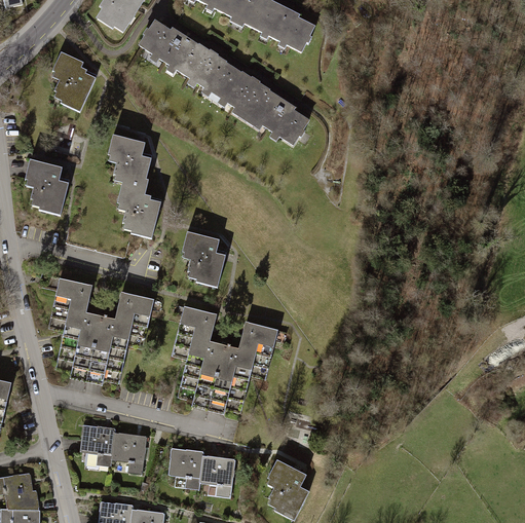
[(103,0),(100,6),(103,8),(96,19),(113,30),(115,27),(123,33),(145,0),(103,0)]
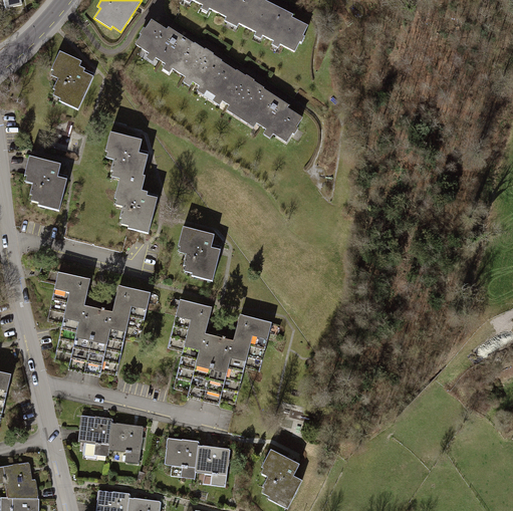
[(181,0),(188,3),(190,0),(201,6),(199,9),(206,12),(207,9),(225,18),(223,21),(235,27),(237,24),(253,32),(251,36),(258,39),(260,36),(272,41),(269,45),(277,49),(279,45),(294,53),(299,43),(300,44),(304,36),(302,35),(307,26),(290,17),(291,15),(263,0),(264,0),(181,0)]
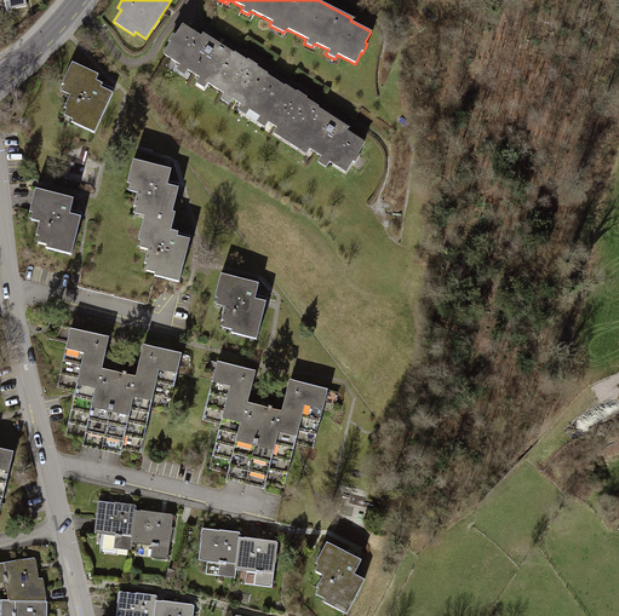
[(202,36),(183,24),(176,35),(173,33),(167,41),(170,42),(162,55),(179,65),(177,69),(184,74),(188,69),(201,78),(198,82),(205,87),(208,82),(224,93),(221,98),(230,104),(234,98),(241,103),(238,109),(265,127),(269,122),(276,127),(273,133),(308,155),(310,149),(321,156),(317,162),(327,168),(331,162),(348,173),(355,162),(357,163),(362,155),(360,154),(367,142),(349,130),(350,127),(319,107),(320,105),(307,97),(308,96),(298,90),(298,91),(287,85),(286,86),(268,74),(269,73),(257,65),(258,64),(248,58),(247,59),(235,51),(234,52),(205,33),(202,36)]
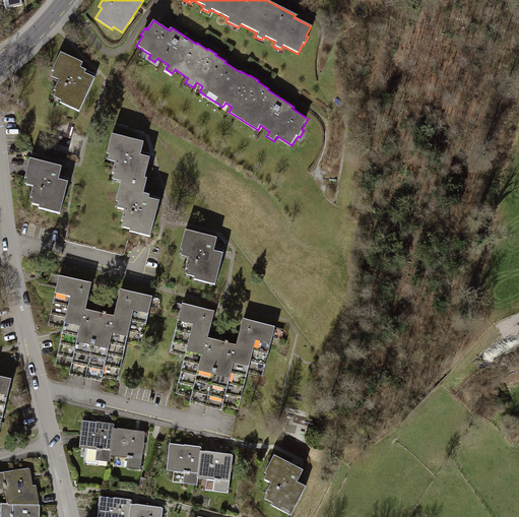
[(60,49),(52,67),(54,68),(52,74),(59,77),(55,87),(54,87),(57,88),(54,93),(61,98),(60,100),(79,109),(94,75),(84,70),(86,67),(80,64),(82,60),(60,49)]
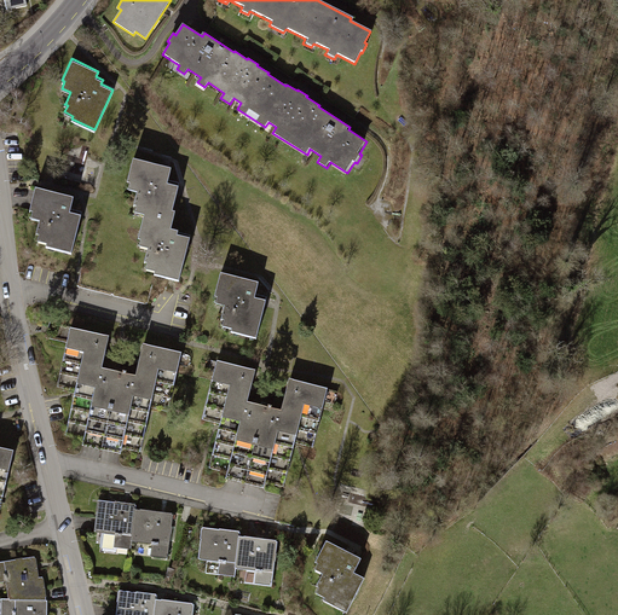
[(155,273),(180,278),(190,236),(178,233),(178,228),(171,227),(175,209),(173,209),(178,184),(167,181),(171,166),(133,157),(128,180),(132,180),(131,187),(138,190),(136,203),(139,203),(138,210),(146,212),(140,238),(144,238),(143,245),(149,247),(146,261),(149,261),(148,267),(156,270),(155,273)]
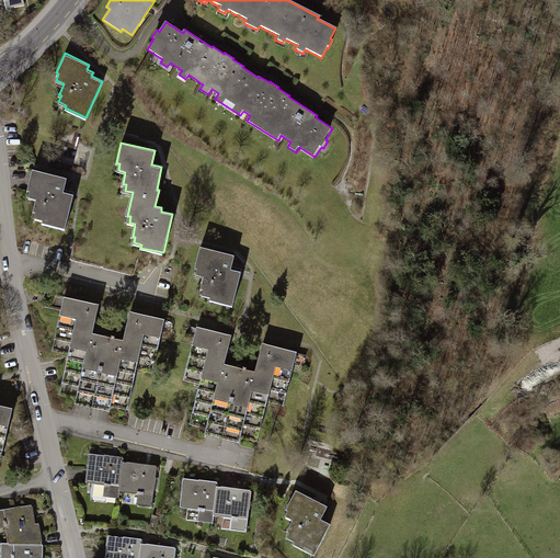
[(32,169),(27,189),(31,190),(29,195),(36,197),(33,211),(36,211),(34,217),(41,218),(40,223),(65,228),(73,194),(64,192),(67,178),(32,169)]
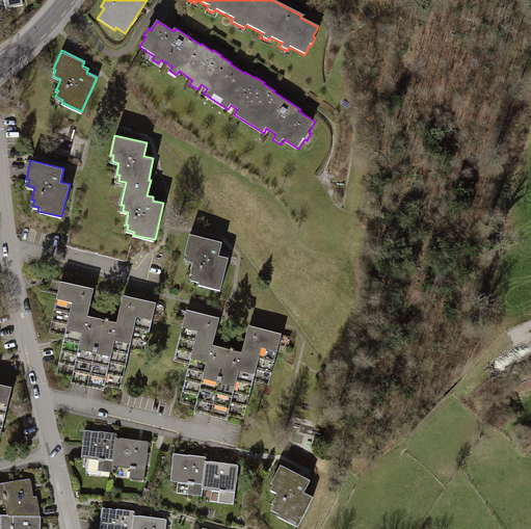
[(190,234),(185,253),(188,253),(187,258),(193,260),(190,272),(193,273),(192,279),(197,280),(196,284),(220,290),(229,257),(220,255),(223,241),(190,234)]
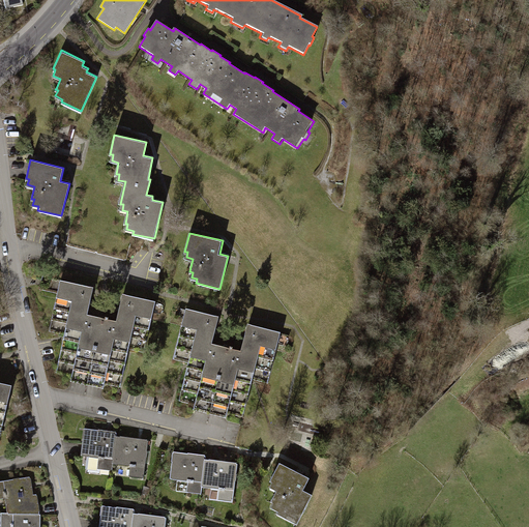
[(60,280),(49,329),(64,332),(56,369),(71,373),(70,379),(103,386),(104,381),(118,384),(126,347),(142,350),(153,300),(122,294),(117,321),(87,314),(93,287),(60,280)]
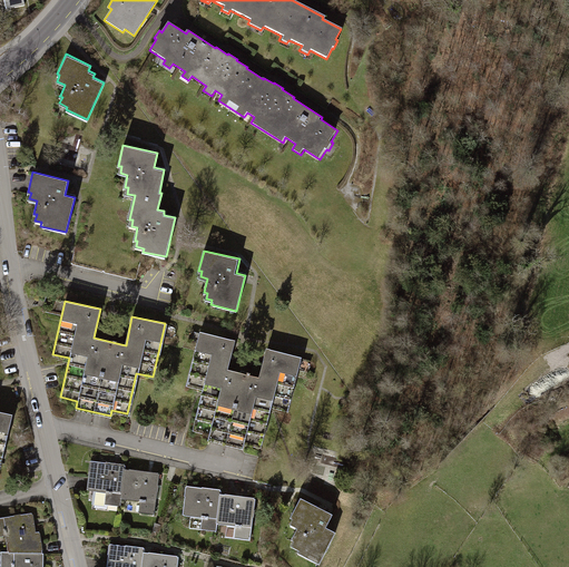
[(198,332),(186,385),(202,389),(193,428),(209,432),(208,439),(243,448),(244,441),(261,446),(270,406),(286,409),(298,355),(266,349),(260,378),(227,370),(234,340),(198,332)]
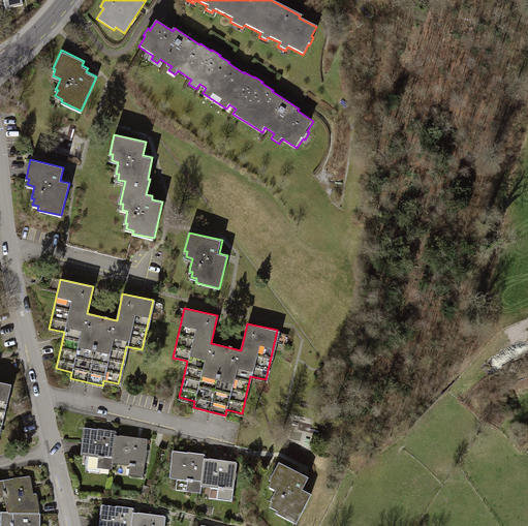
[(0,430),(10,384),(0,381),(0,430)]
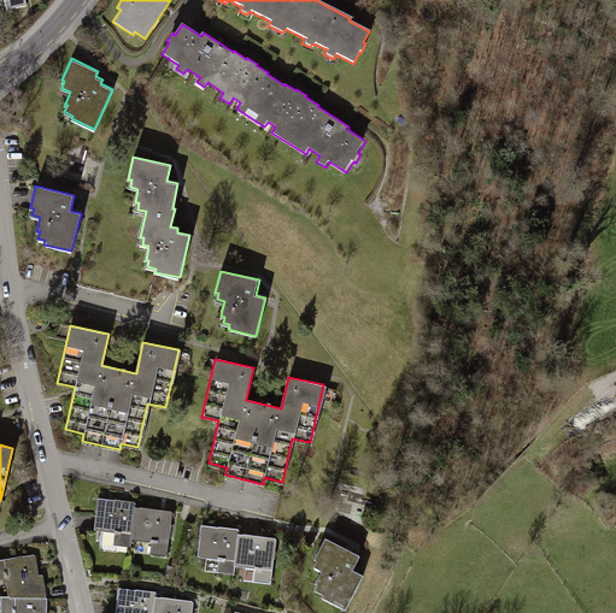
[(134,500),(97,496),(93,529),(113,531),(112,544),(129,546),(130,537),(134,506),(134,500)]
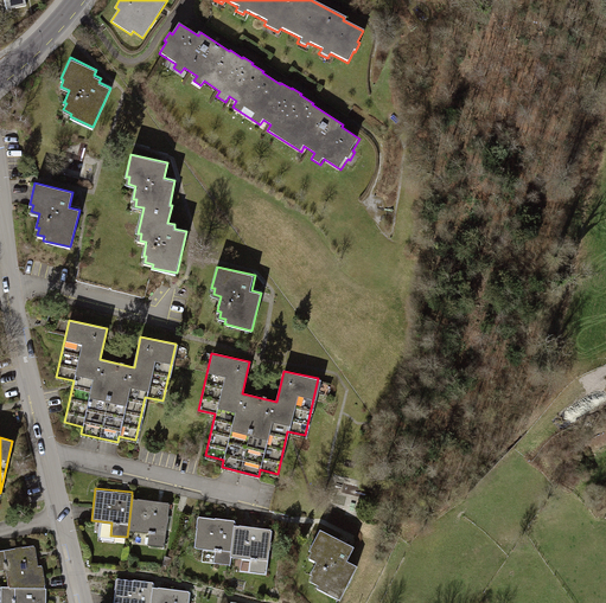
[(168,501),(132,498),(128,528),(148,531),(147,543),(164,545),(168,501)]
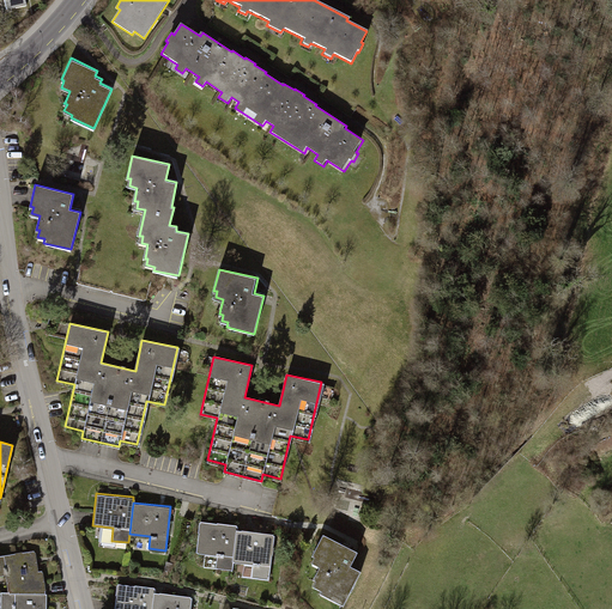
[(237,524),(199,521),(197,553),(216,554),(214,567),(232,570),(234,561),(236,529),(237,524)]
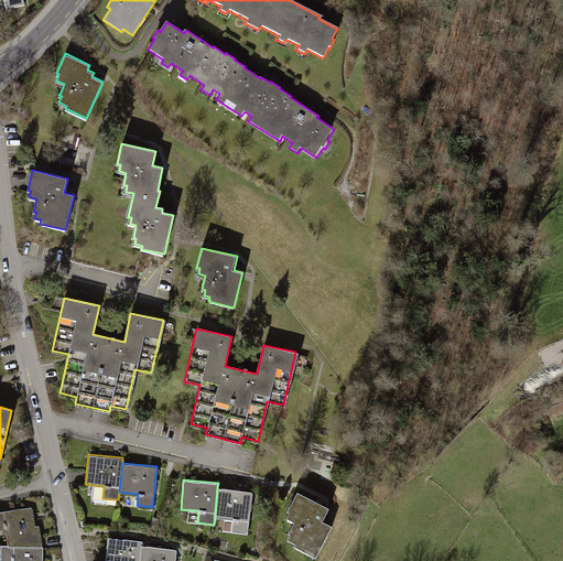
[(251,492),(217,487),(215,517),(233,518),(231,530),(248,531),(251,492)]
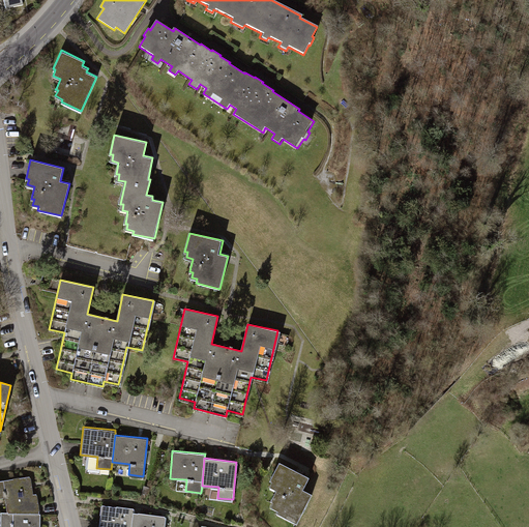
[(277,514),(297,524),(312,495),(302,490),(310,478),(280,463),(270,480),(273,482),(270,488),(277,491),(271,502),(273,503),(271,508),(278,511),(277,514)]
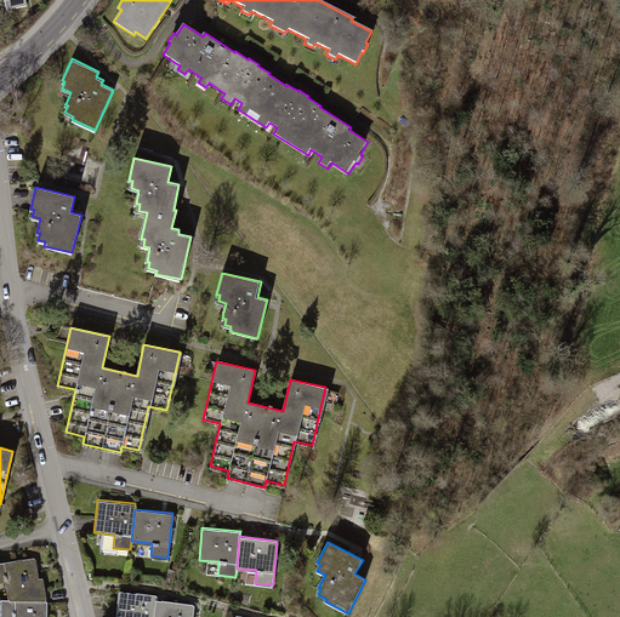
[(0,581),(5,581),(7,599),(45,600),(41,577),(38,578),(34,556),(0,561),(0,581)]
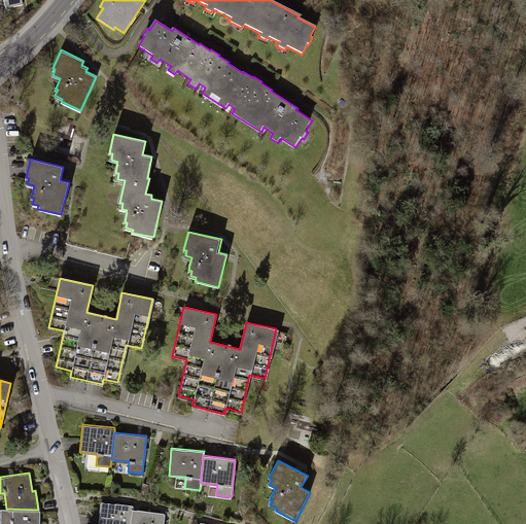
[(132,504),(100,501),(97,523),(130,523),(132,510),(132,504)]
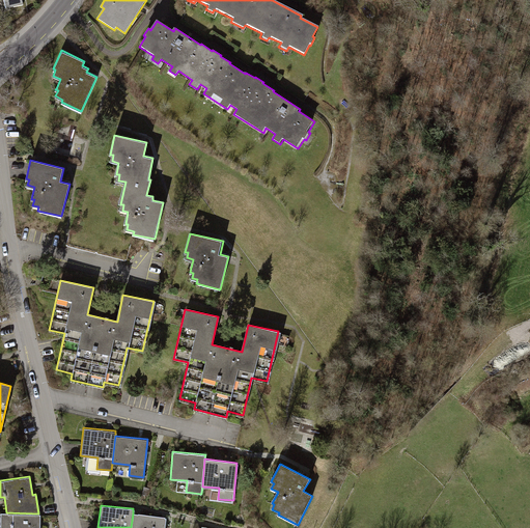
[(0,527),(38,527),(38,513),(6,512),(0,512),(0,527)]
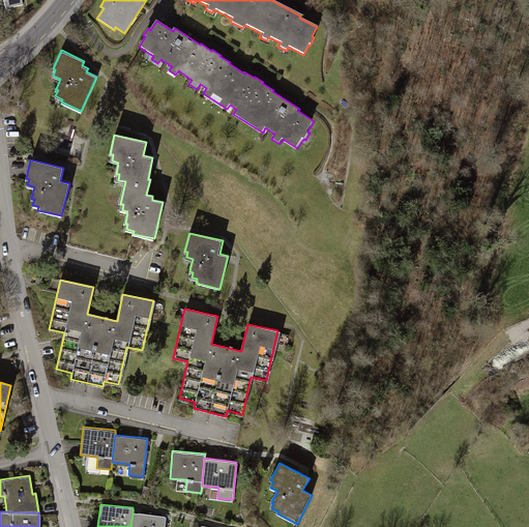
[(163,526),(165,516),(133,513),(130,526),(163,526)]
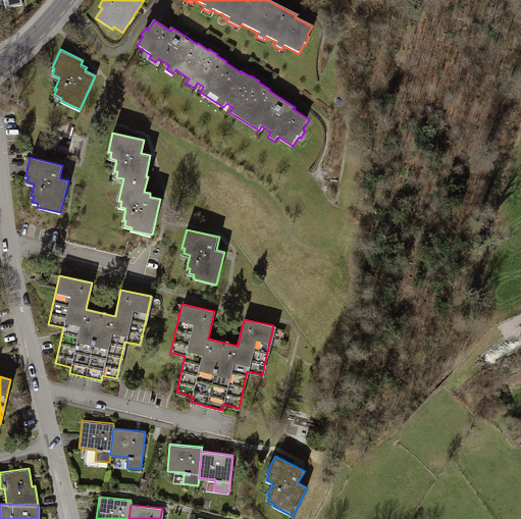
All buildings are outlined.
